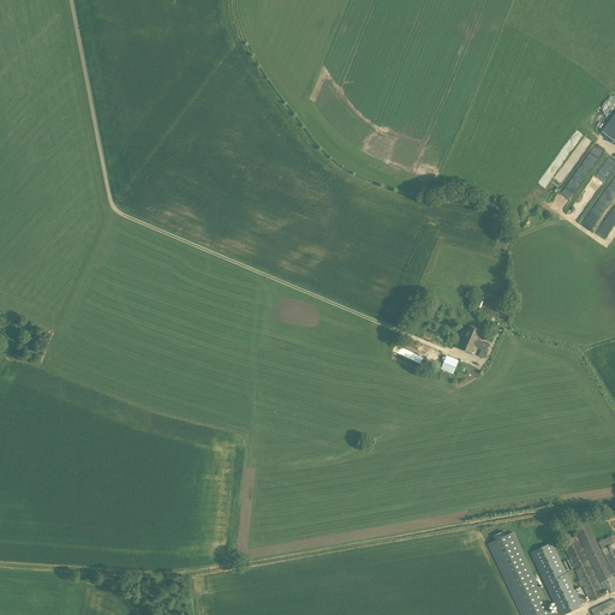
[(614,113),(602,132),(614,141),(614,113)]
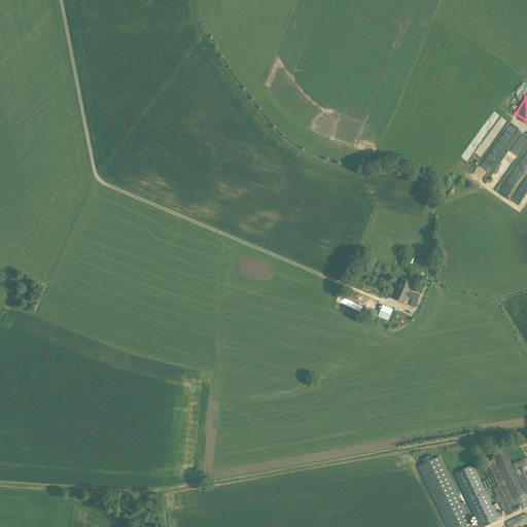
[(511,138),(510,141),(511,143),(512,146),(514,147),(516,149),(518,149),(521,149),(523,147),(525,146),(526,143),(526,141),(526,138),(525,136),(523,134),(521,133),(519,133),(516,133),(514,134),(512,136),(511,138)]
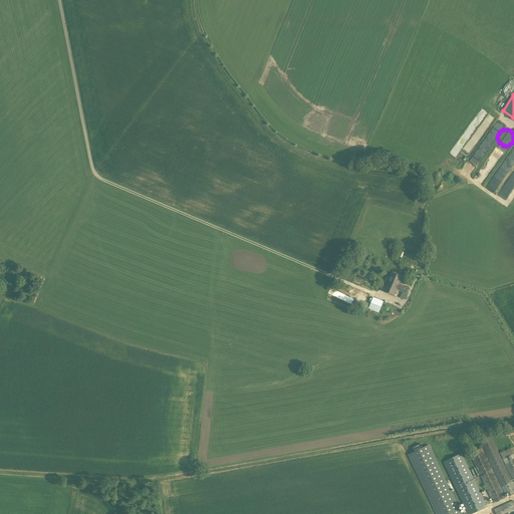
[(404,299),(407,294),(409,289),(401,285),(402,283),(405,284),(407,279),(402,277),(392,273),(383,291),(395,296),(398,290),(403,292),(400,298),(404,299)]
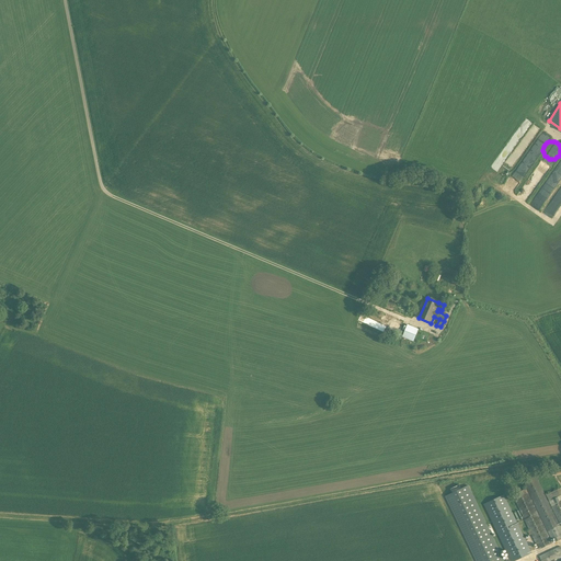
[(386,309),(404,318),(409,308),(390,299),(386,309)]
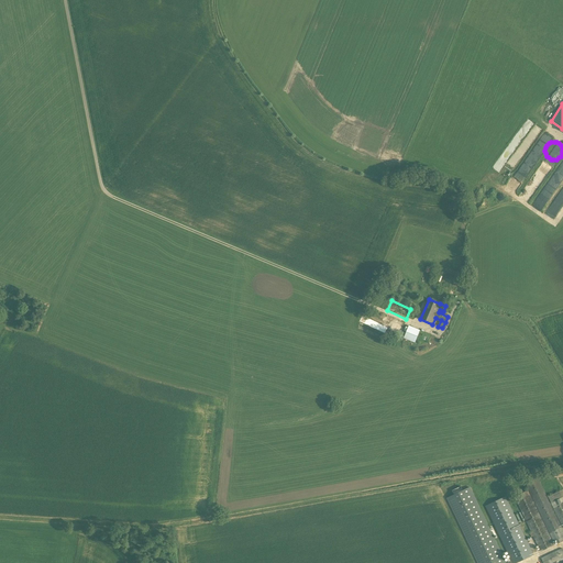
[(385,333),(387,328),(367,318),(364,323),(385,333)]
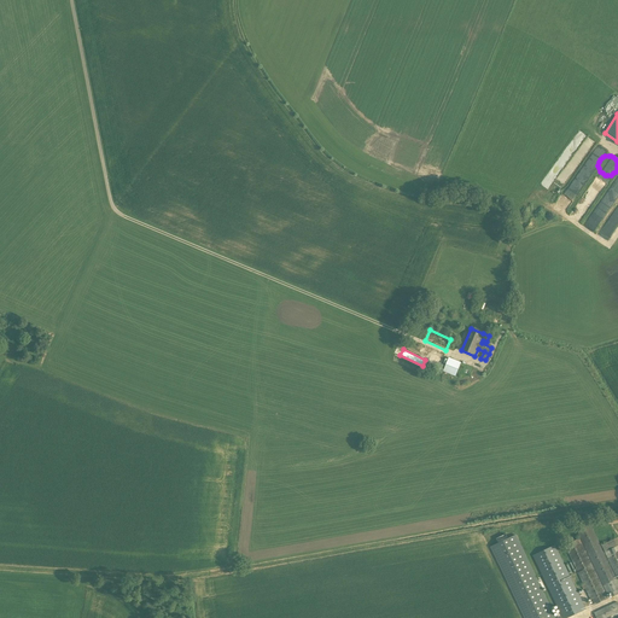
[(459,369),(474,377),(477,371),(460,363),(461,363),(448,359),(443,372),(455,377),(459,369)]
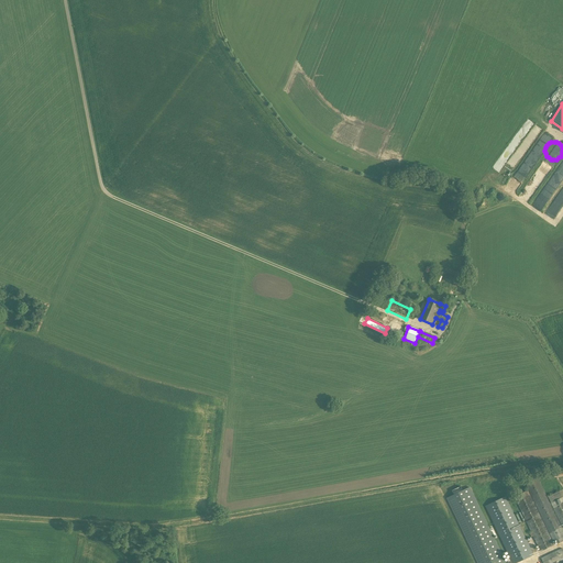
[(562,540),(562,531),(538,478),(526,485),(553,542),(556,540),(558,543),(562,540)]
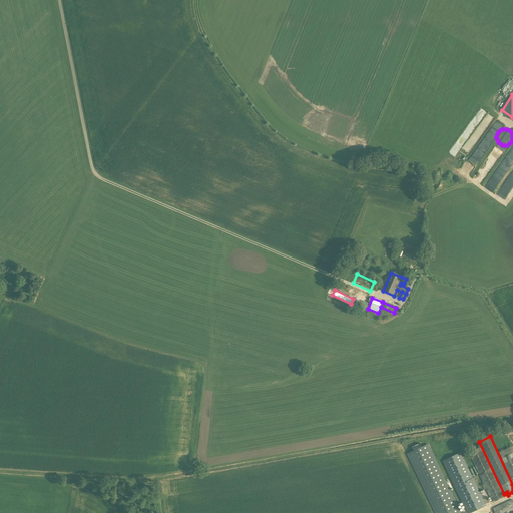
[(434,512),(460,512),(428,444),(407,454),(434,512)]
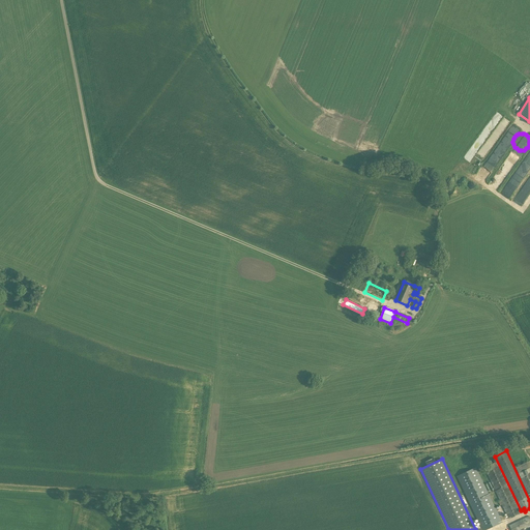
[(502,505),(508,520),(522,513),(497,462),(483,468),(500,501),(498,502),(500,505),(502,505)]
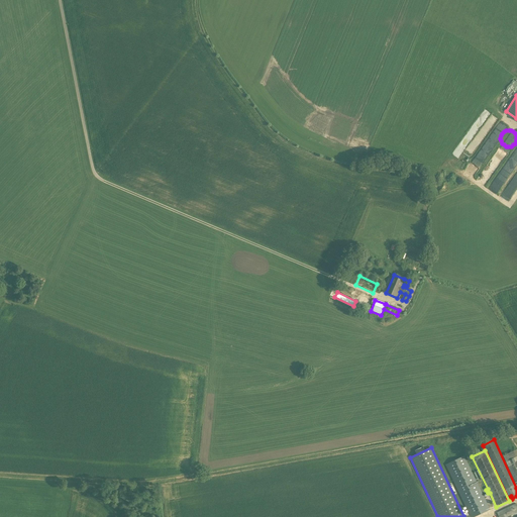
[(516,485),(516,484),(516,456),(514,450),(503,456),(506,461),(506,462),(516,485)]
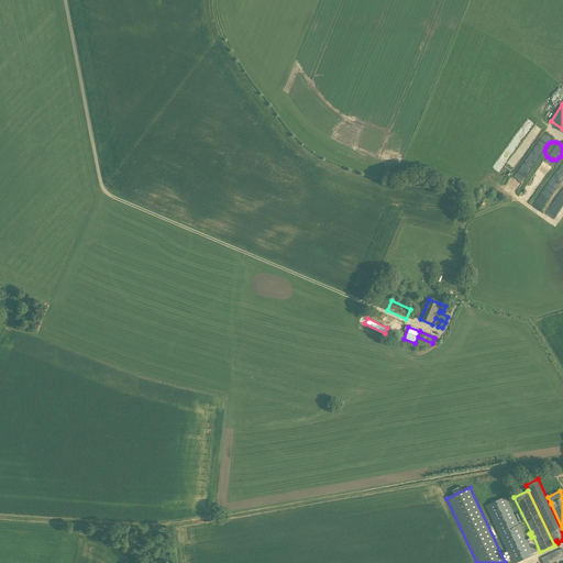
[(511,562),(517,562),(533,555),(506,496),(485,506),(511,562)]
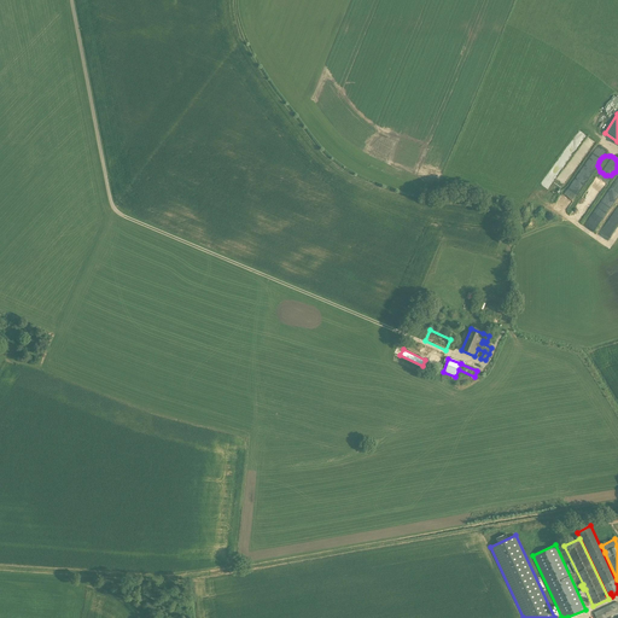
[(617,604),(617,602),(594,613),(595,617),(611,617),(617,613),(617,604)]
